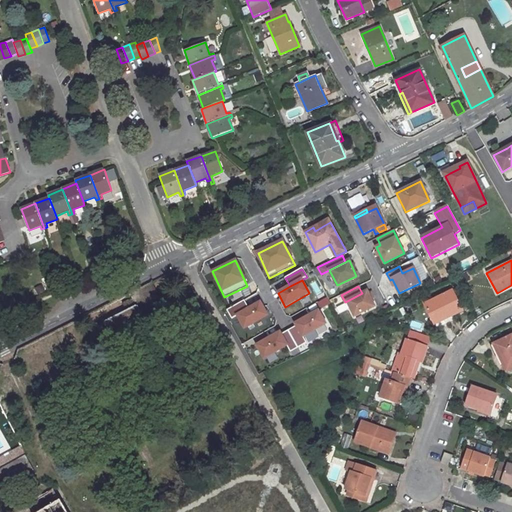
[(362,293),(347,301),(354,315),(374,305),(367,291),(362,293)]
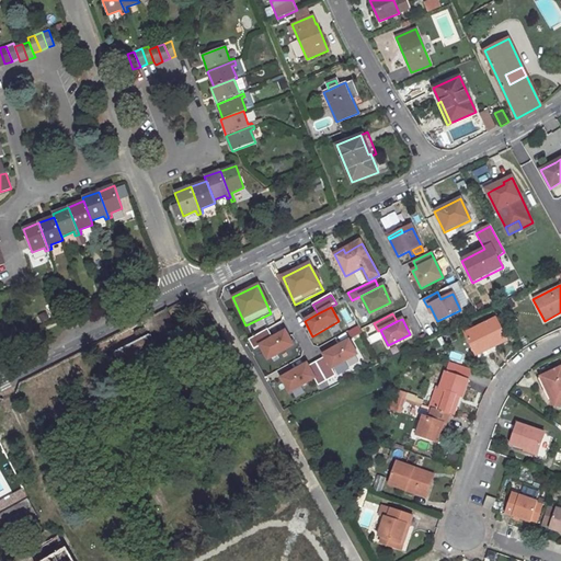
[(495,319),(465,334),(474,352),(488,346),(489,350),(506,341),(495,319)]
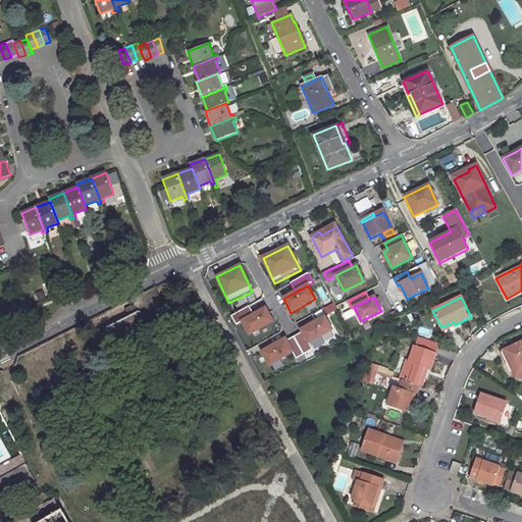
[(136,306),(126,310),(131,317),(108,329),(115,345),(147,328),(136,306)]
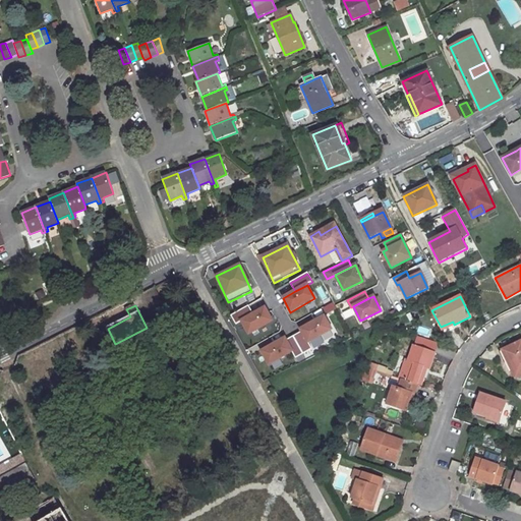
[(253,315),(248,306),(231,316),(236,325),(241,322),(253,315)]
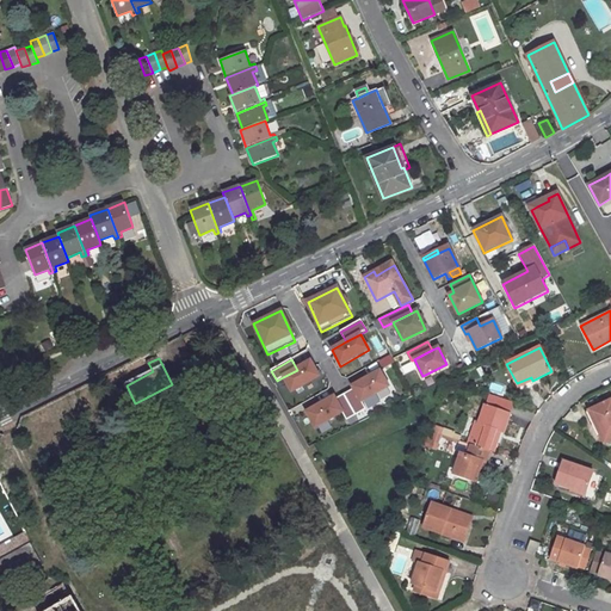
[(297,370),(283,377),(292,393),(321,377),(312,360),(297,370)]
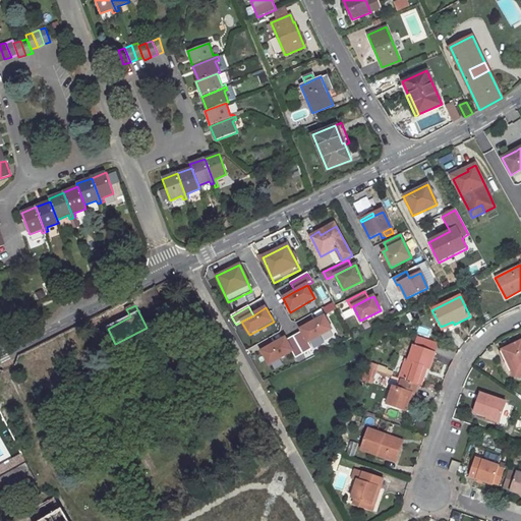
[(302,331),(308,342),(333,329),(325,313),(300,327),(302,331)]
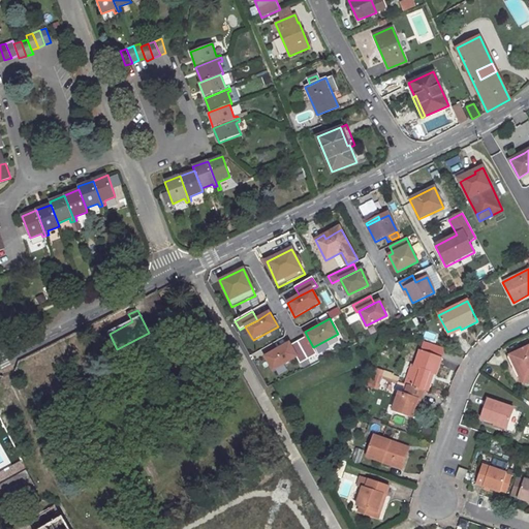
[(460,327),(447,332),(448,336),(461,330),(460,327)]
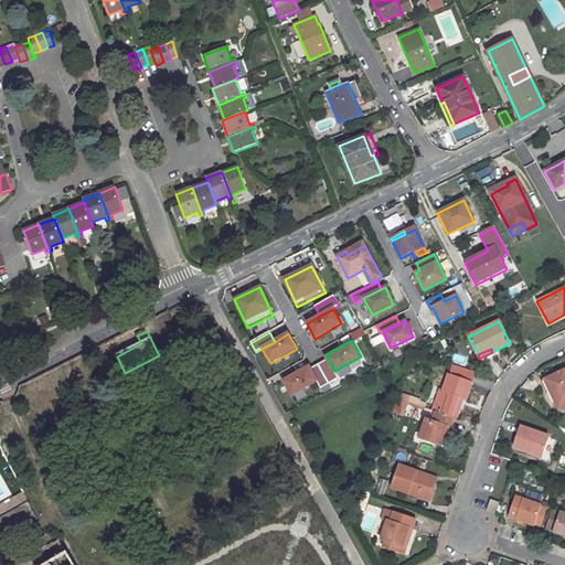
[(328,359),(319,363),(330,383),(338,377),(334,371),(328,359)]
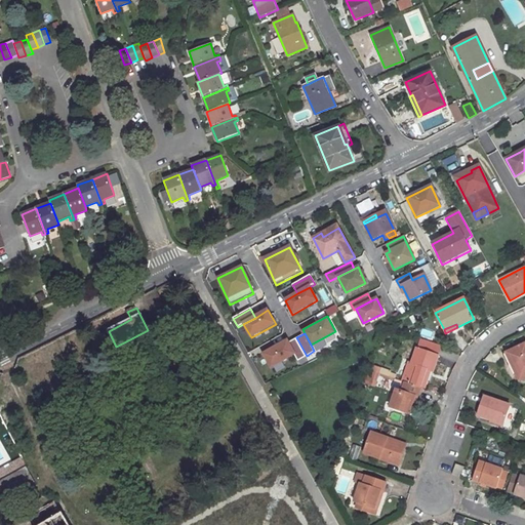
[(307,356),(296,337),(288,341),(294,354),(298,360),(307,356)]
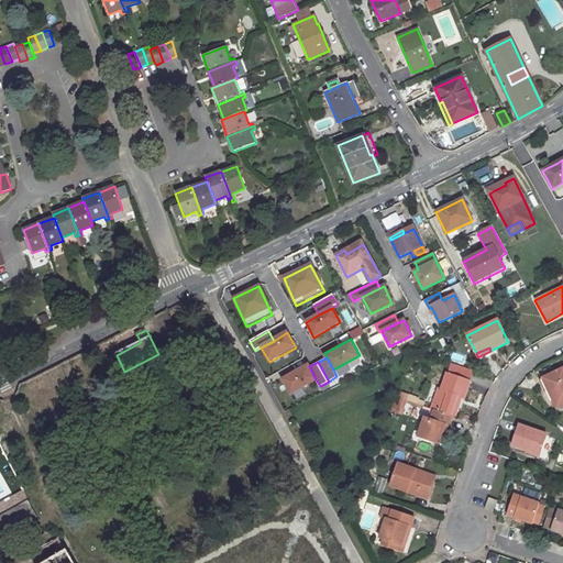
[(289,394),(316,379),(309,366),(308,363),(280,377),(289,394)]
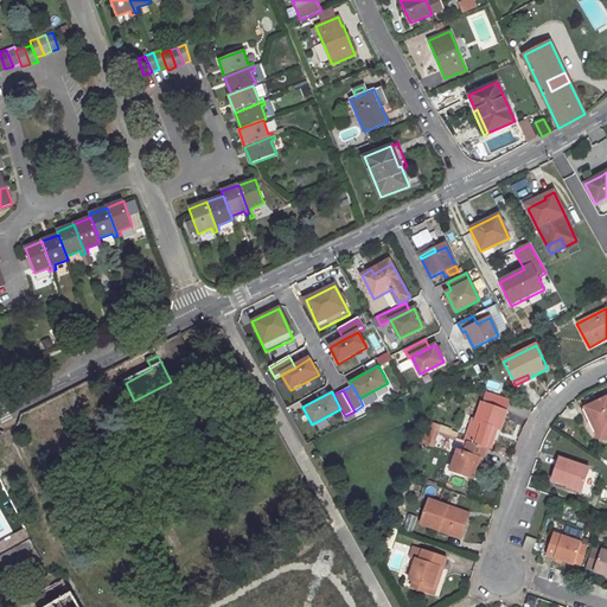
[(505,411),(509,400),(486,393),(483,403),(505,411)]
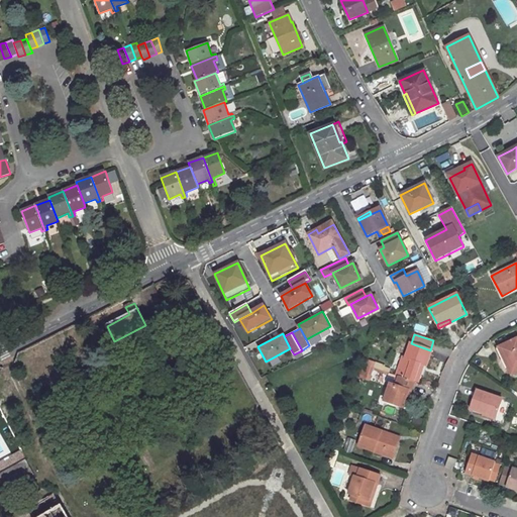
[(516,338),(501,346),(507,358),(505,359),(512,375),(516,373),(516,338)]
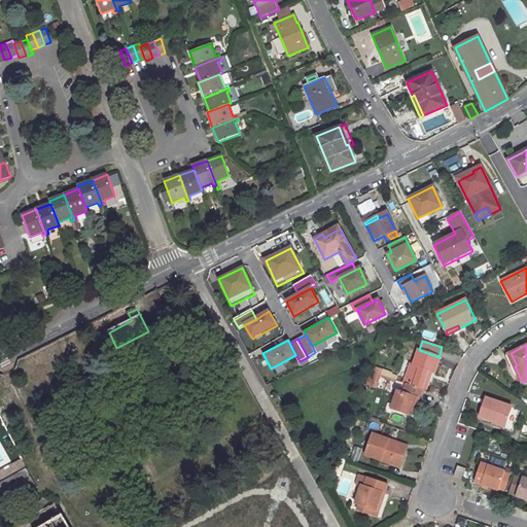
[(410,364),(403,383),(405,383),(422,389),(427,372),(431,374),(433,374),(438,357),(419,350),(413,365),(410,364)]
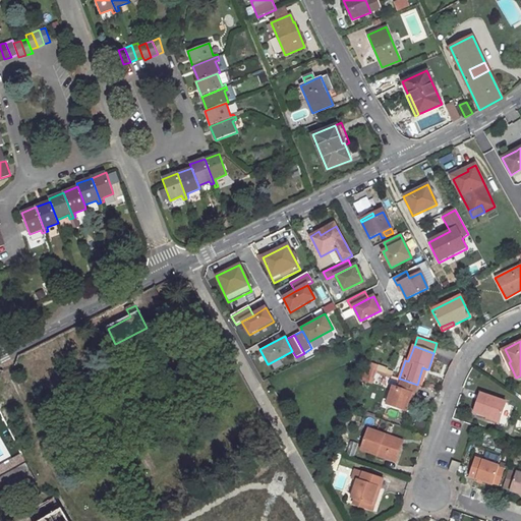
[(422,367),(417,385),(421,386),(426,369),(422,367)]
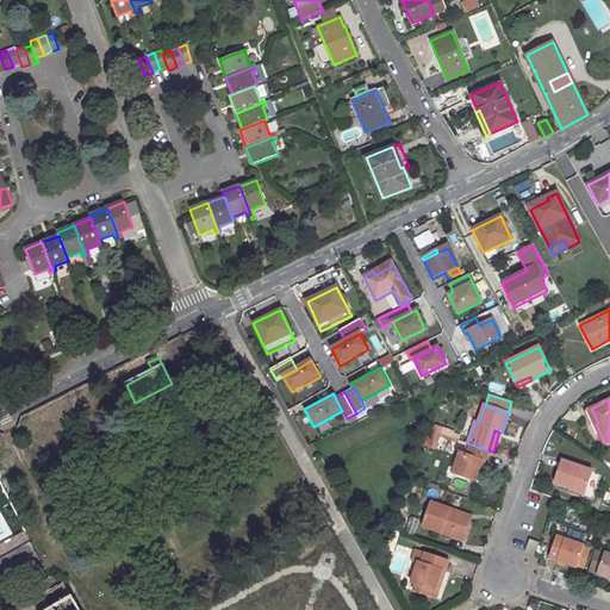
[(459,454),(453,473),(473,480),(478,467),(483,468),(489,450),(468,443),(465,455),(459,454)]
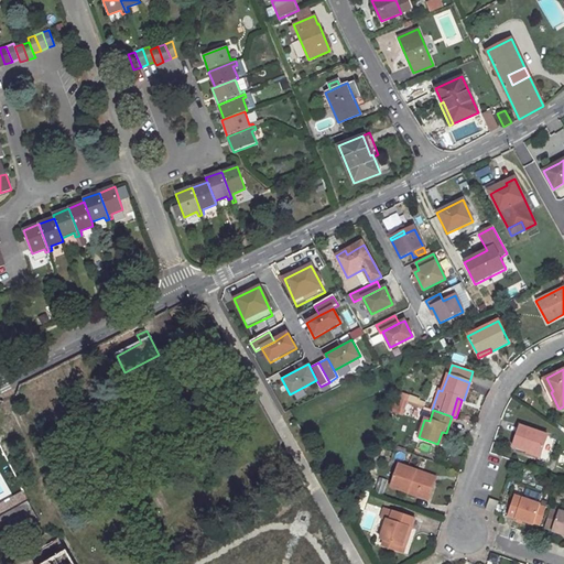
[(520,426),(512,445),(541,456),(549,436),(520,426)]
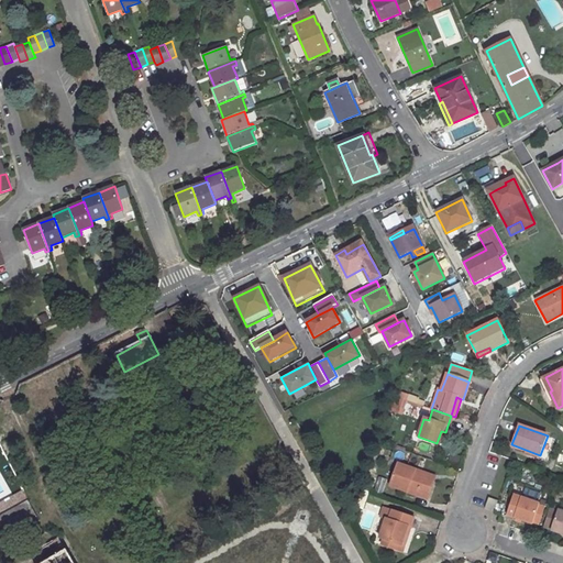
[(398,464),(390,486),(428,499),(434,481),(414,474),(415,470),(398,464)]
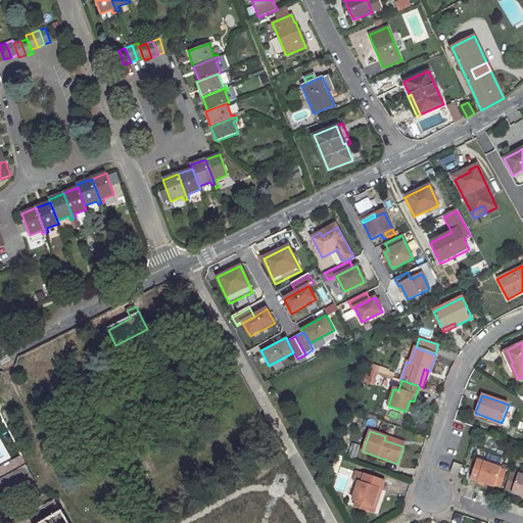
[(385,436),(384,440),(403,446),(405,442),(385,436)]
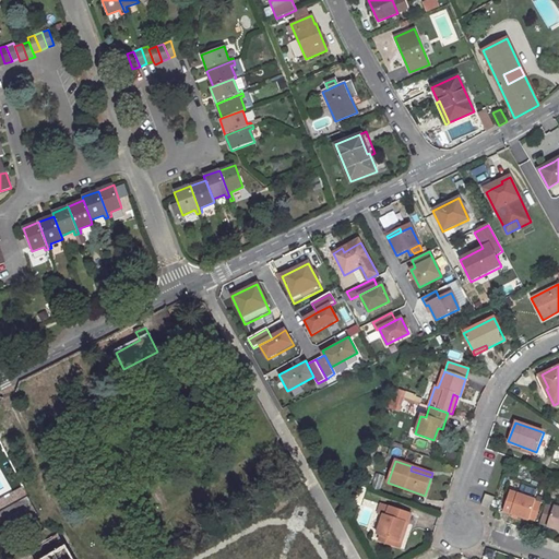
[(384,477),(377,474),(371,490),(379,494),(384,477)]
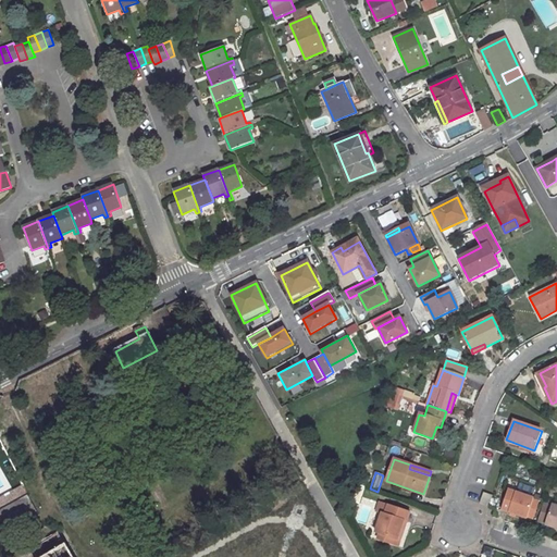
[(363,474),(359,485),(368,487),(371,477),(366,475),(363,474)]
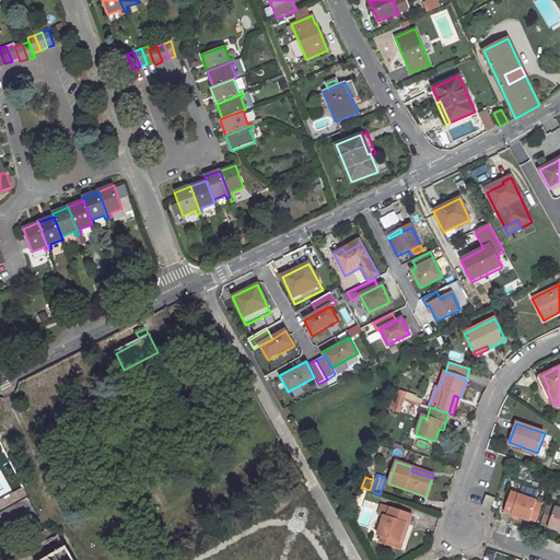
[(58,491),(55,496),(57,500),(61,500),(63,496),(61,491),(58,491)]
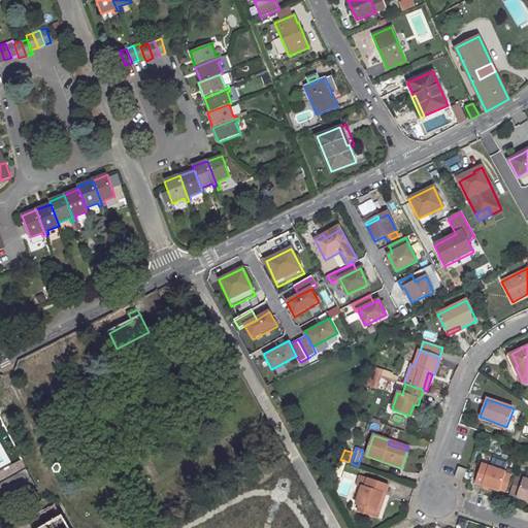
[(483,463),(475,483),(500,491),(506,473),(506,471),(483,463)]
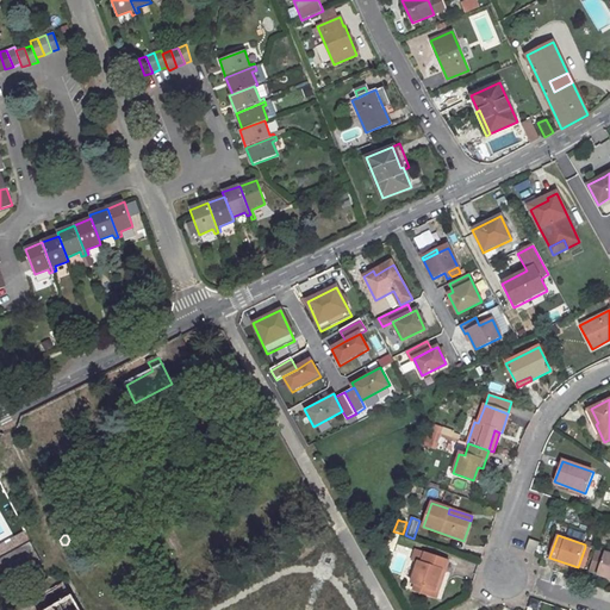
[(530,539),(526,551),(535,553),(539,542),(530,539)]
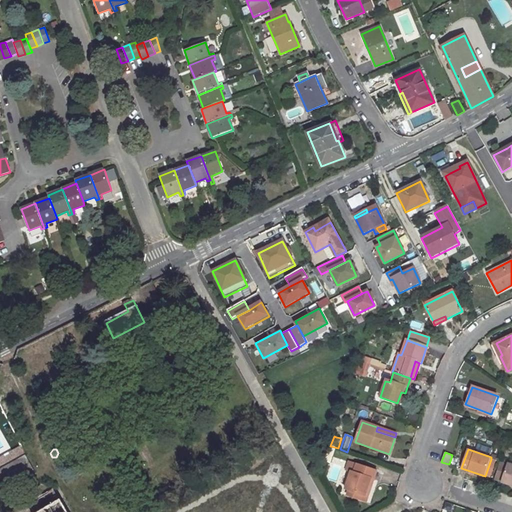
[(33,471),(25,455),(17,459),(26,475),(33,471)]
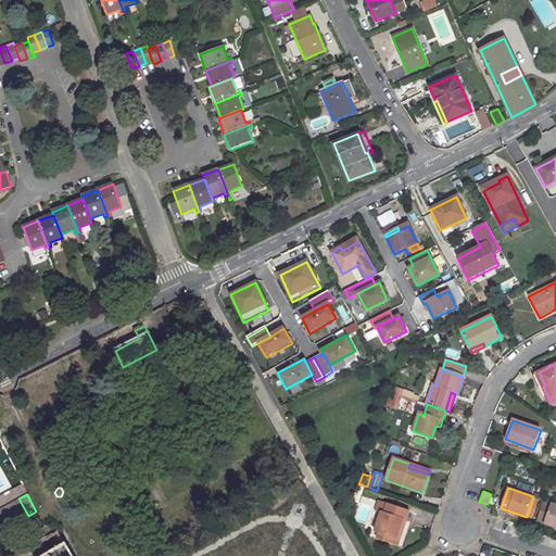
[(28,516),(19,498),(0,508),(0,517),(5,528),(28,516)]
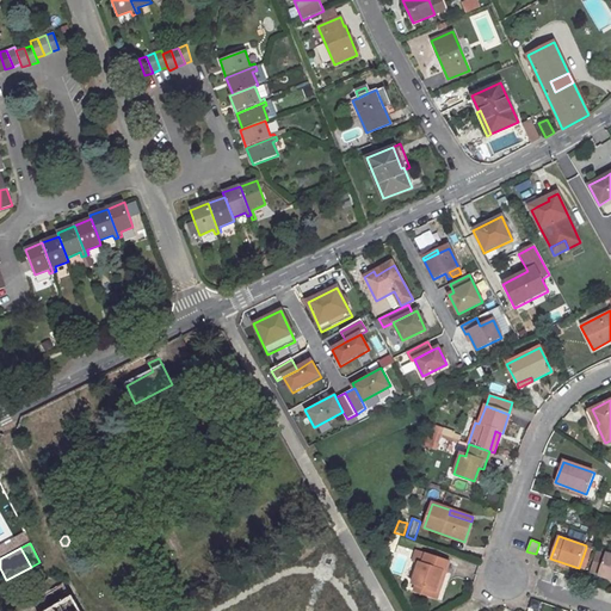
[(585,569),(591,550),(586,548),(579,568),(585,569)]
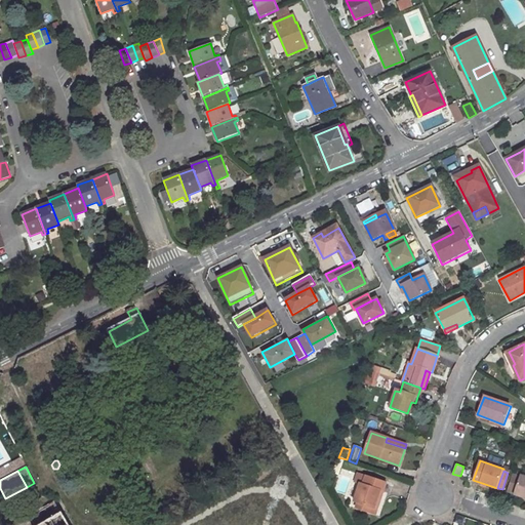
[(363,484),(365,476),(358,474),(355,482),(359,483),(363,484)]
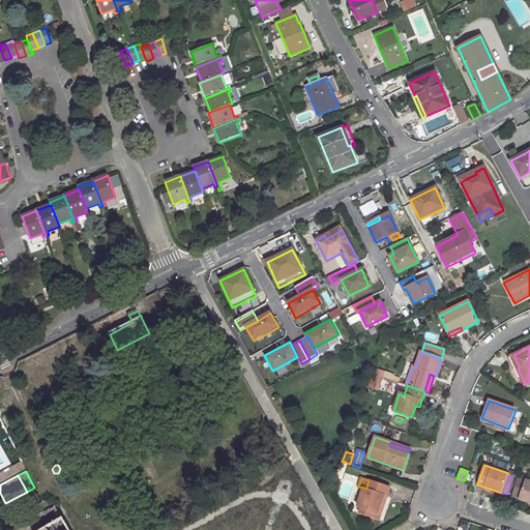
[(520,498),(525,480),(520,479),(514,496),(520,498)]
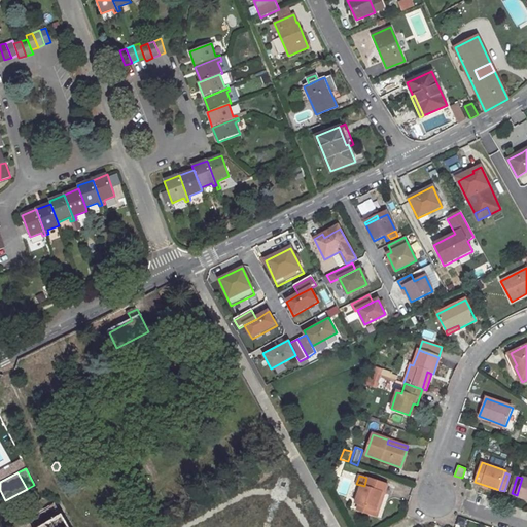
[(517,495),(516,496),(526,499),(526,478),(523,477),(522,478),(517,495)]
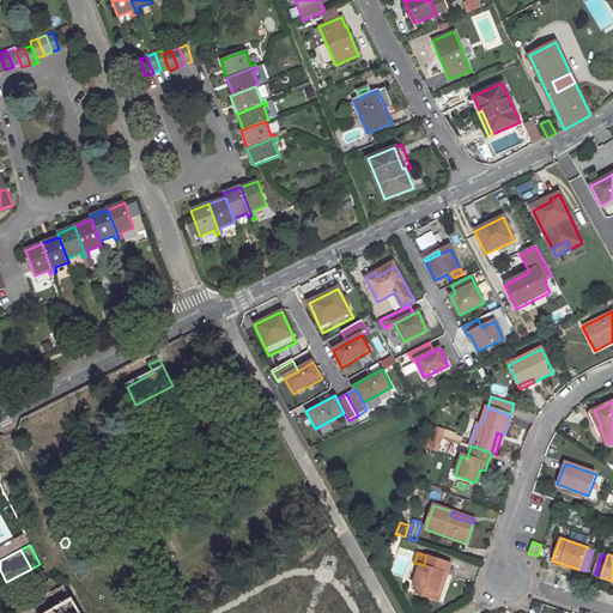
[(419,564),(412,586),(417,587),(437,594),(443,572),(448,575),(451,564),(426,556),(424,565),(419,564)]
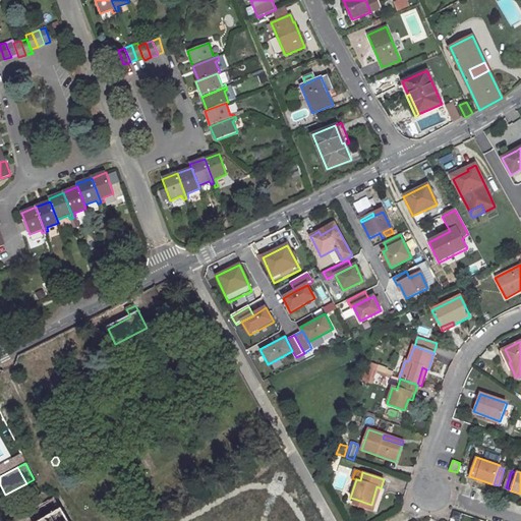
[(354,499),(352,504),(373,510),(381,488),(377,486),(371,505),(354,499)]
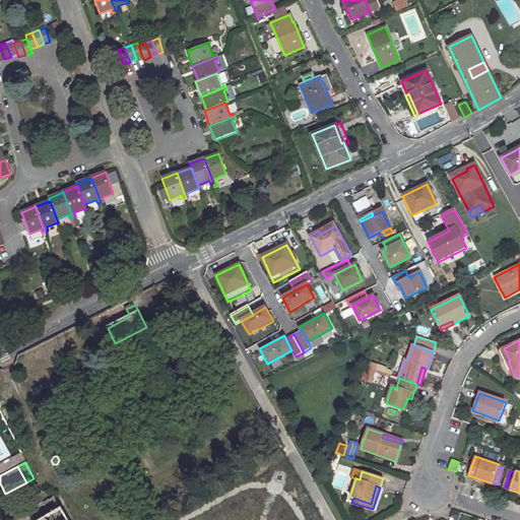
[(69,519),(62,506),(59,507),(54,498),(44,504),(42,500),(36,503),(38,507),(28,513),(31,519),(69,519)]
